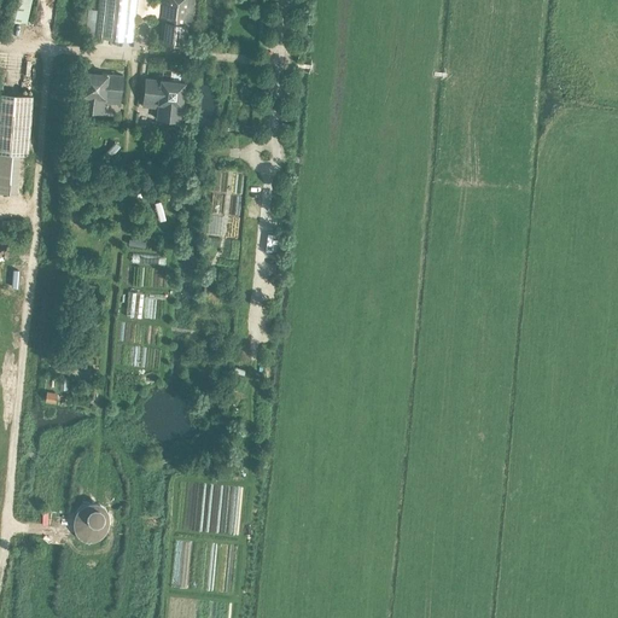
[(13,0),(10,19),(28,24),(33,0),(13,0)]
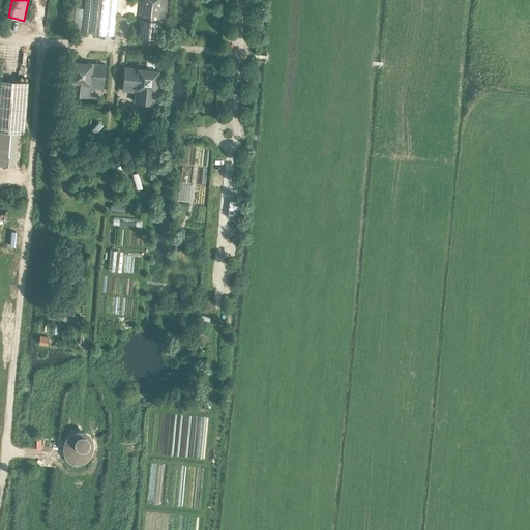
[(76,0),(74,28),(82,28),(82,31),(114,34),(117,0),(76,0)]
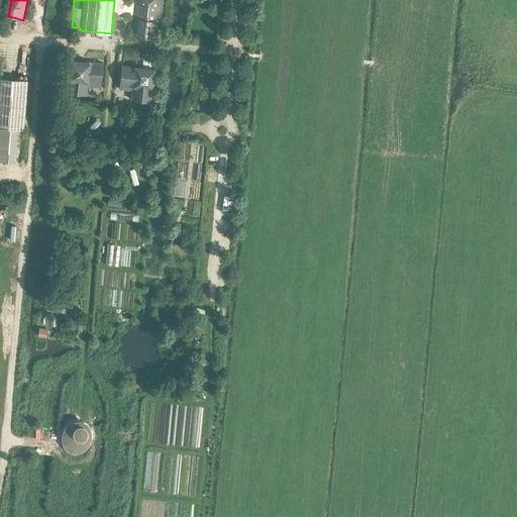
[(158,20),(160,20),(162,0),(135,0),(133,18),(135,18),(133,36),(156,38),(158,20)]
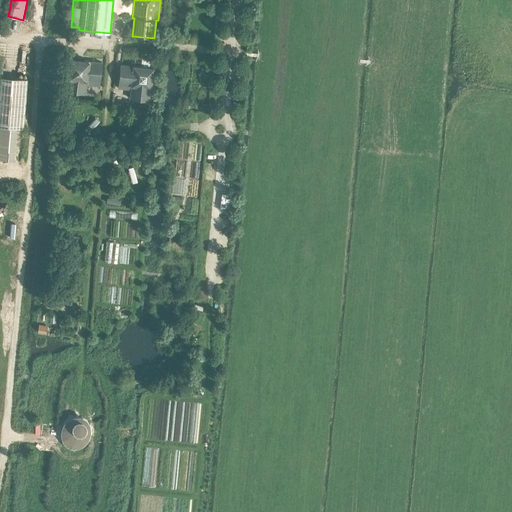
[(86,93),(87,85),(99,86),(102,62),(69,59),(66,91),(86,93)]
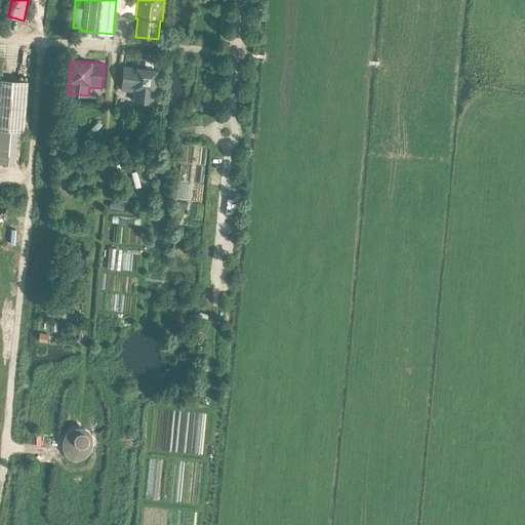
[(124,66),(121,90),(134,92),(133,101),(154,103),(157,70),(124,66)]
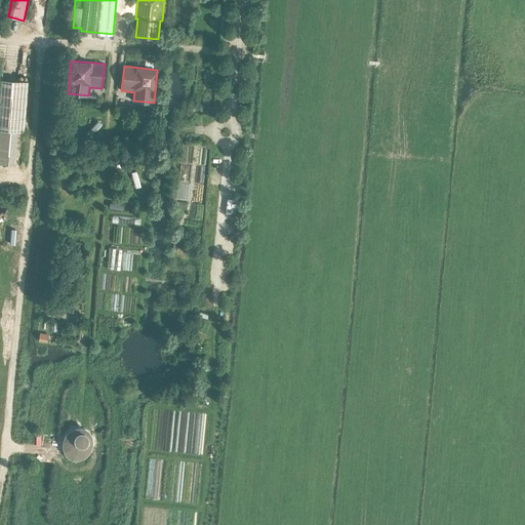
[(109,248),(106,269),(120,271),(123,250),(109,248)]
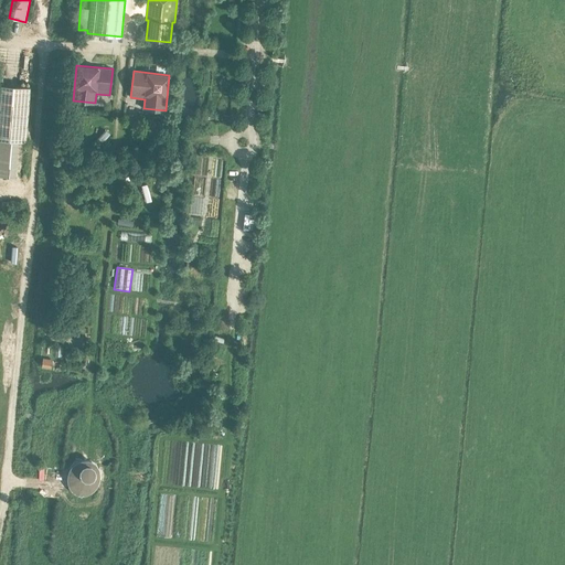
[(43,358),(42,366),(51,368),(52,360),(43,358)]
